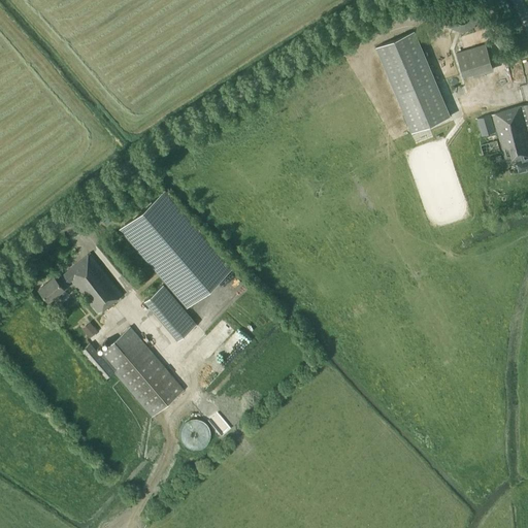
[(451,116),(415,30),(375,46),(411,131),(451,116)]
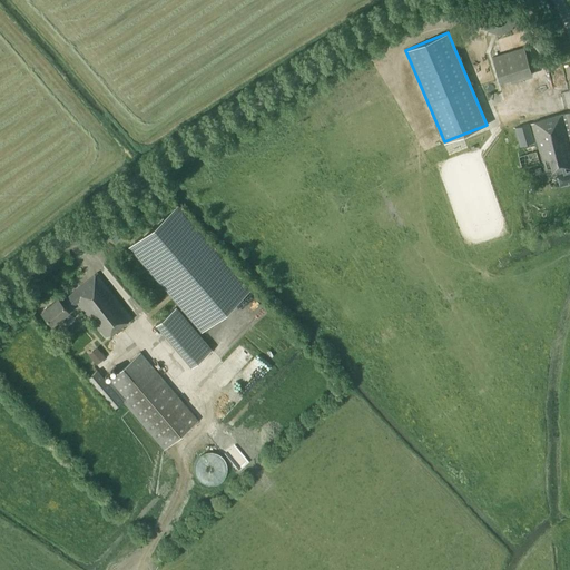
[(532,72),(524,47),(492,56),(500,82),(532,72)]
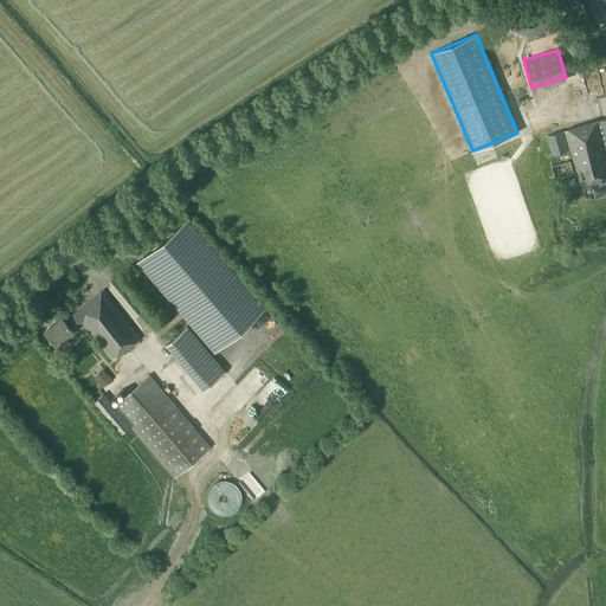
[(605,117),(548,135),(556,165),(573,160),(581,188),(594,185),(597,197),(605,193),(605,117)]
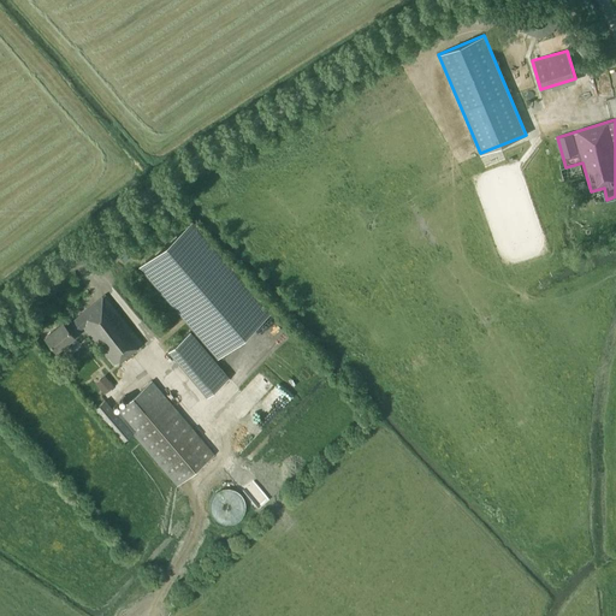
[(585,179),(580,164),(561,169),(564,185),(585,179)]
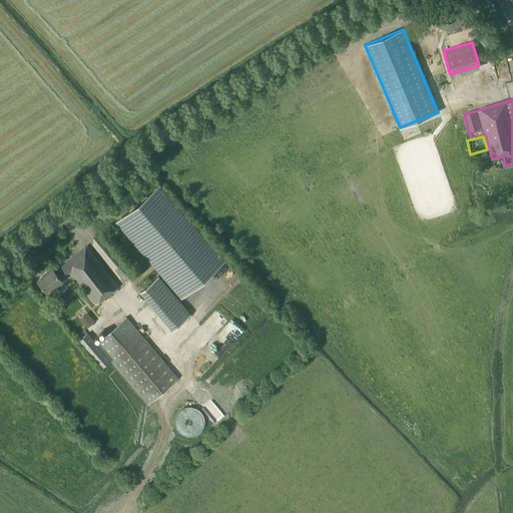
[(159,183),(115,222),(180,299),(225,261),(159,183)]
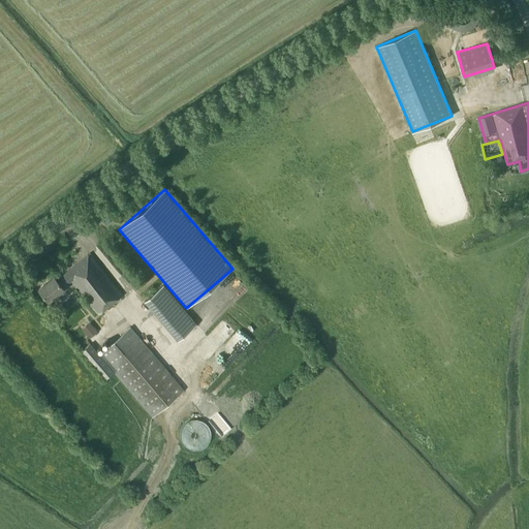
[(98,314),(123,294),(90,253),(57,280),(54,277),(38,289),(48,301),(63,288),(62,287),(70,280),(98,314)]
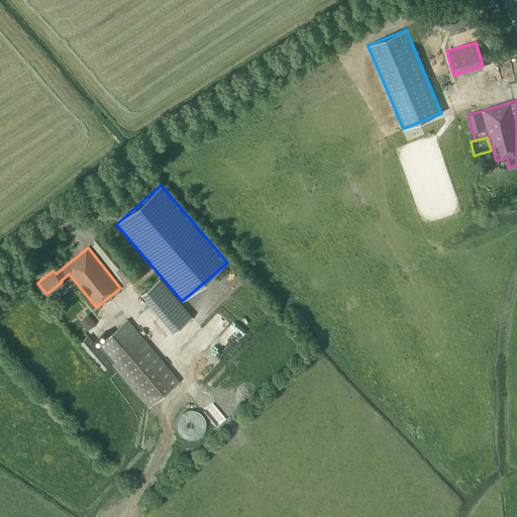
[(192,316),(160,278),(140,294),(174,332),(192,316)]
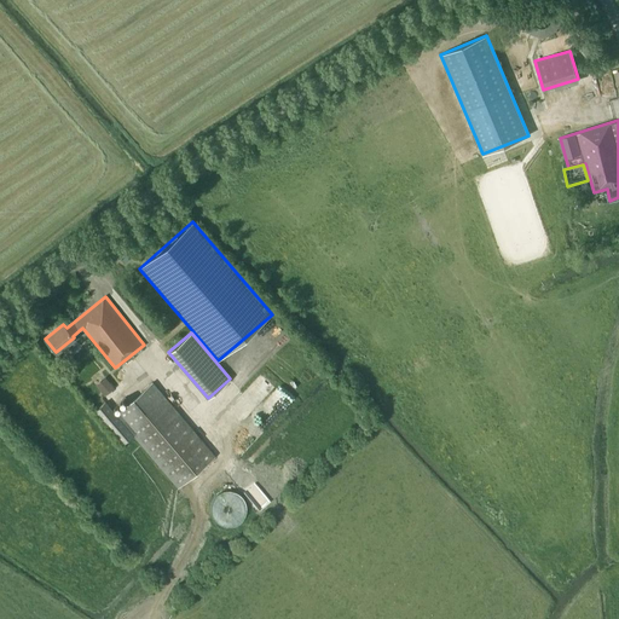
[(114,387),(104,376),(94,385),(104,395),(114,387)]
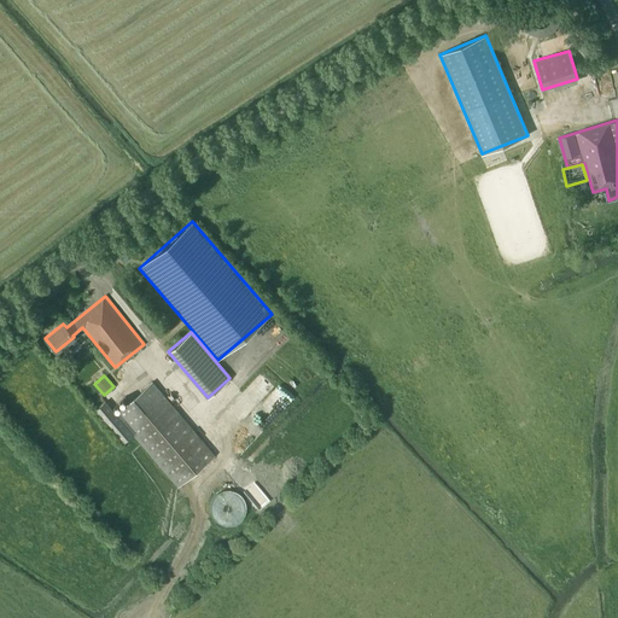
[(215,455),(152,380),(115,412),(105,401),(94,410),(122,443),(133,435),(178,487),(215,455)]
